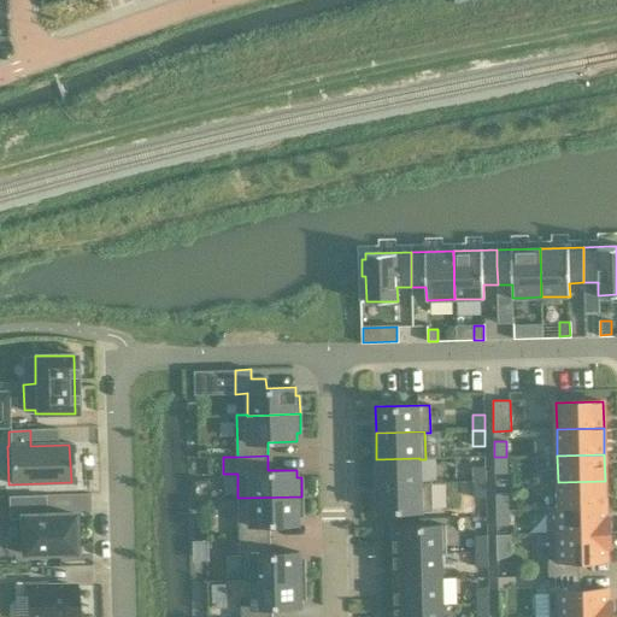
[(506,457),(494,457),(494,474),(507,472),(506,457)]
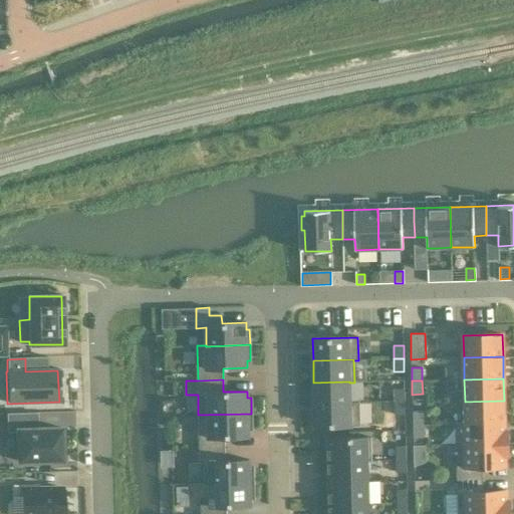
[(313,382),(314,404),(349,403),(349,402),(349,382),(349,381),(313,382)]
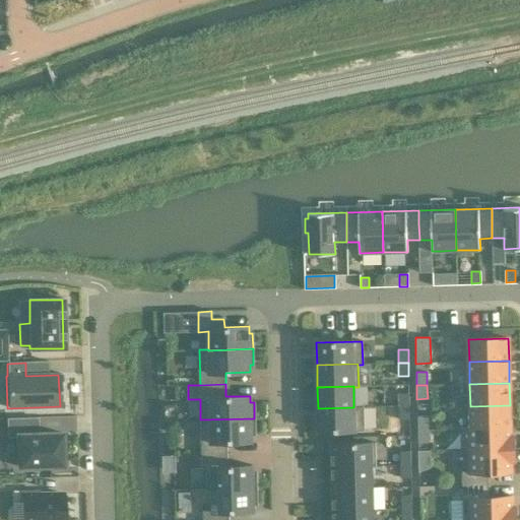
[(399,406),(409,406),(409,393),(399,393),(399,399),(399,406)]
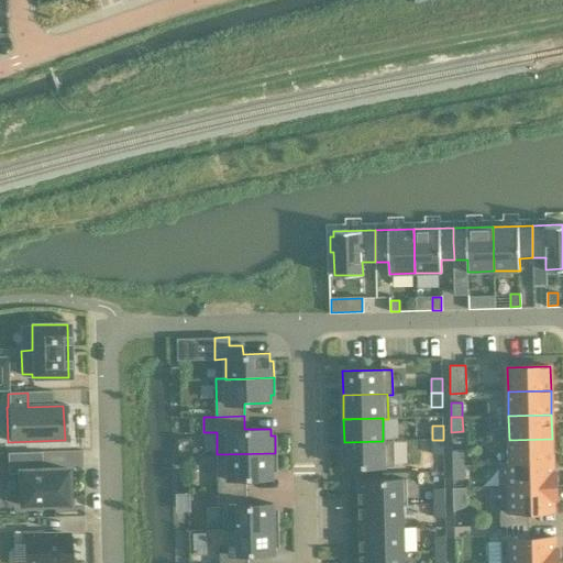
[(552,439),(509,440),(509,462),(509,463),(552,462),(552,439)]
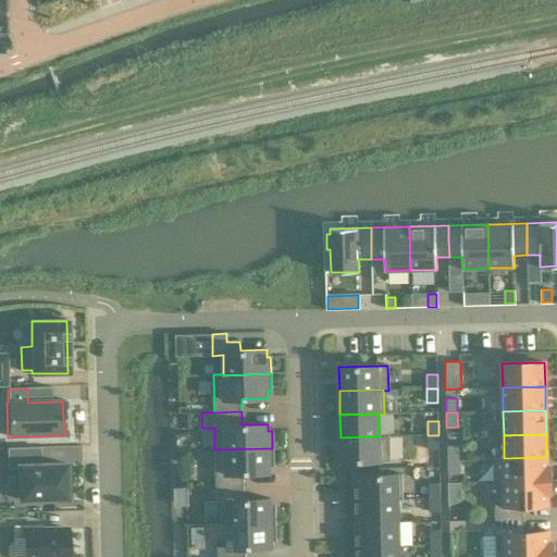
[(379,436),(341,437),(341,462),(391,461),(390,435),(379,435),(379,436)]
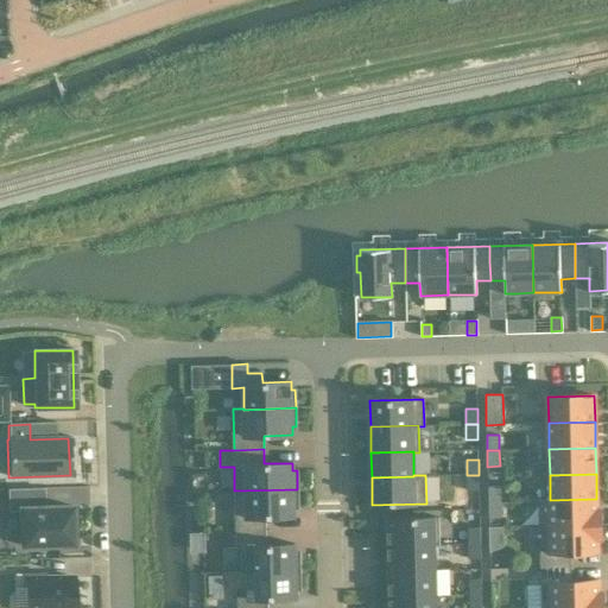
[(479,491),(479,475),(467,475),(467,491),(479,491)]
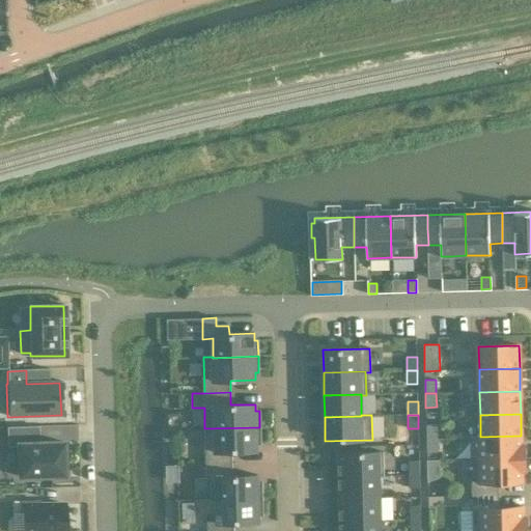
[(426,425),(426,439),(438,438),(437,424),(426,425)]
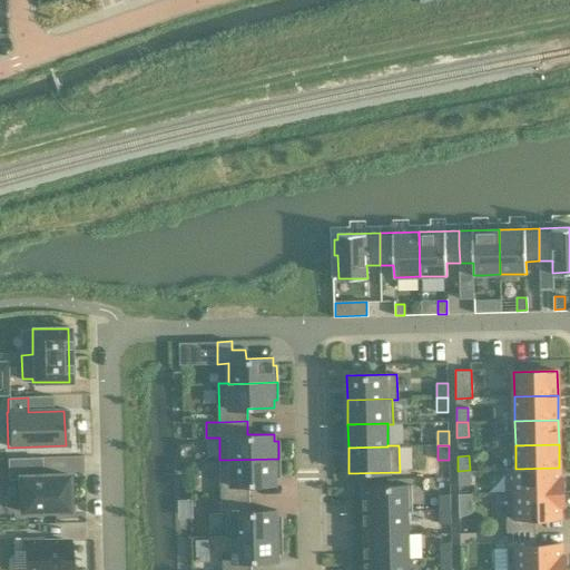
[(39,458),(8,459),(9,477),(18,475),(19,511),(68,510),(67,474),(40,475),(39,458)]
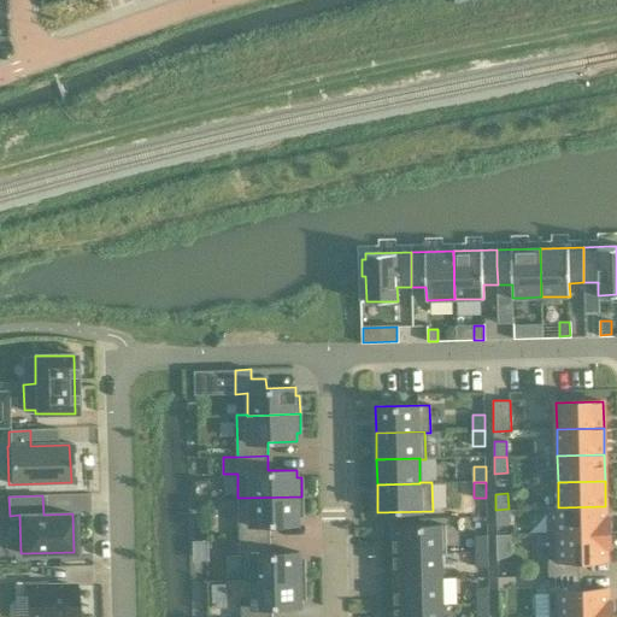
[(301,497),(238,498),(239,540),(270,539),(269,524),(298,524),(298,516),(303,516),(301,497)]
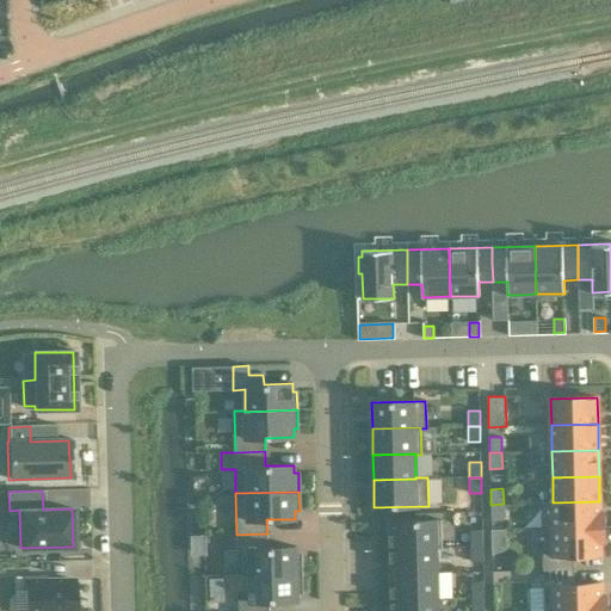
[(548,529),(604,528),(604,513),(600,513),(599,501),(553,503),(553,501),(541,503),(542,530),(548,530),(548,529)]
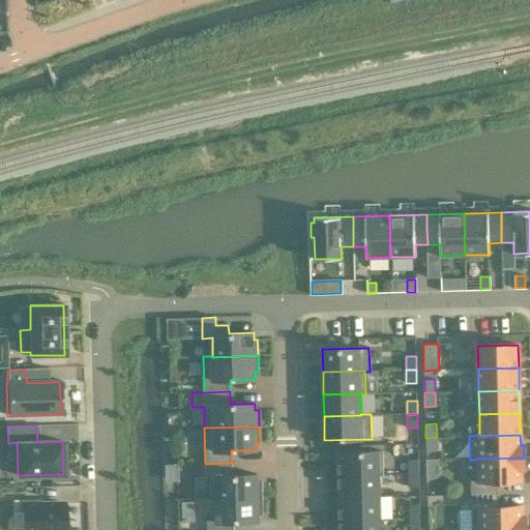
[(437,437),(425,438),(425,451),(437,451),(437,437)]
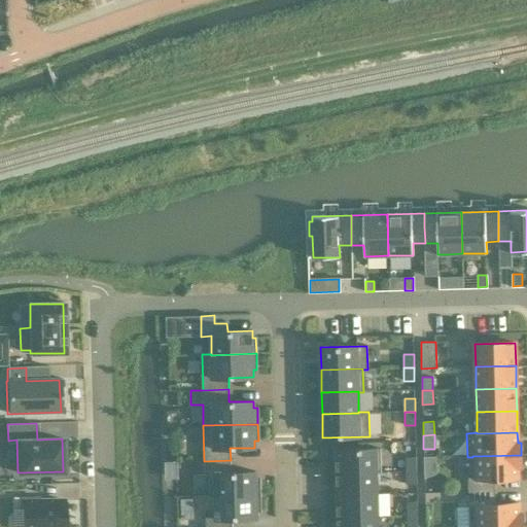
[(337,462),(337,472),(376,471),(376,472),(381,472),(381,462),(381,449),(337,450),(337,462)]
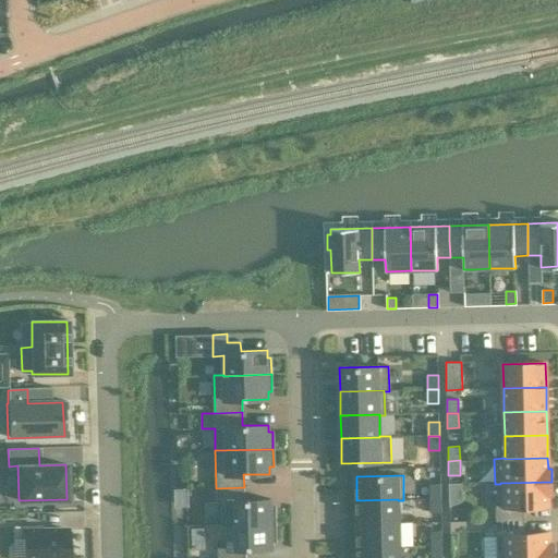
[(496,506),(496,521),(524,520),(523,507),(549,506),(548,495),(552,495),(552,489),(552,482),(500,483),(500,484),(500,489),(500,506),(496,506)]
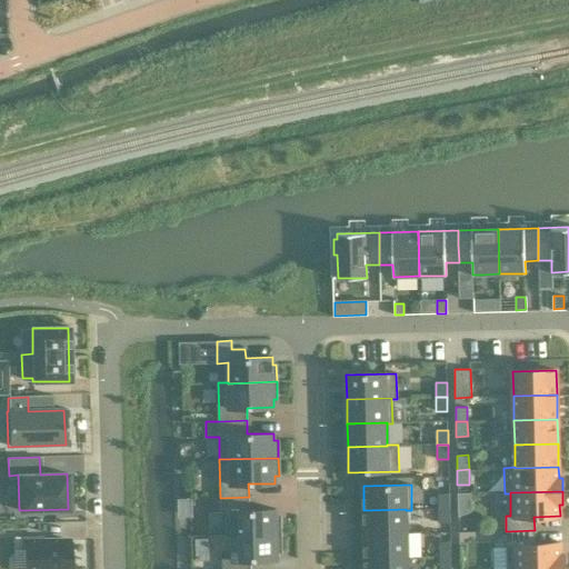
[(439,508),(450,508),(449,499),(449,493),(438,493),(438,499),(439,508)]
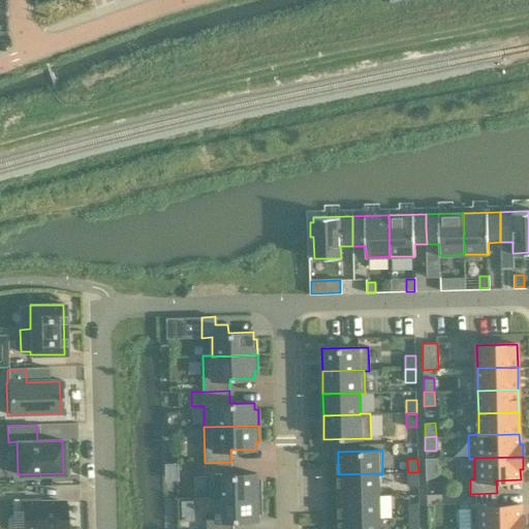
[(438,459),(426,459),(426,480),(438,475),(438,459)]
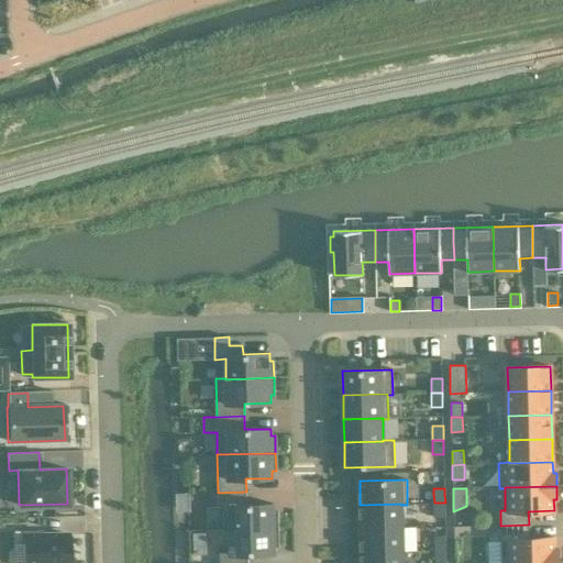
[(246,492),(218,493),(218,494),(219,507),(229,507),(230,530),(277,528),(277,511),(273,511),(273,504),(246,505),(246,494),(246,492)]
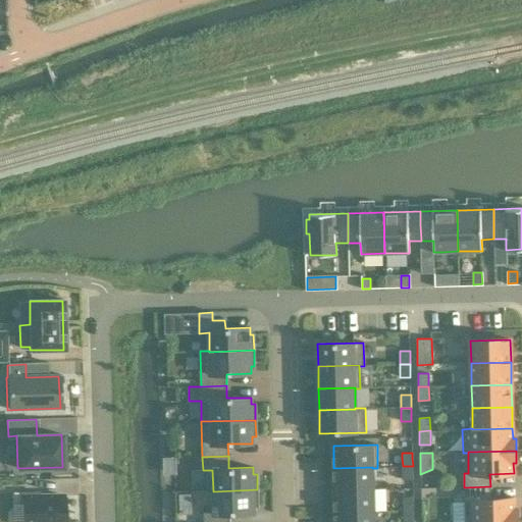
[(413,479),(413,466),(403,466),(403,479),(413,479)]
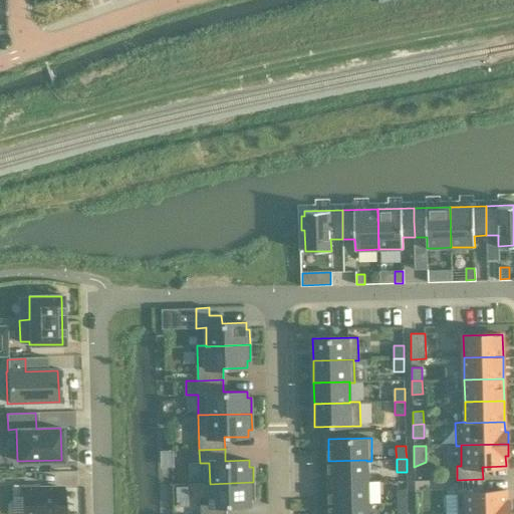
[(366,460),(328,461),(329,483),(367,482),(366,461),(366,460)]
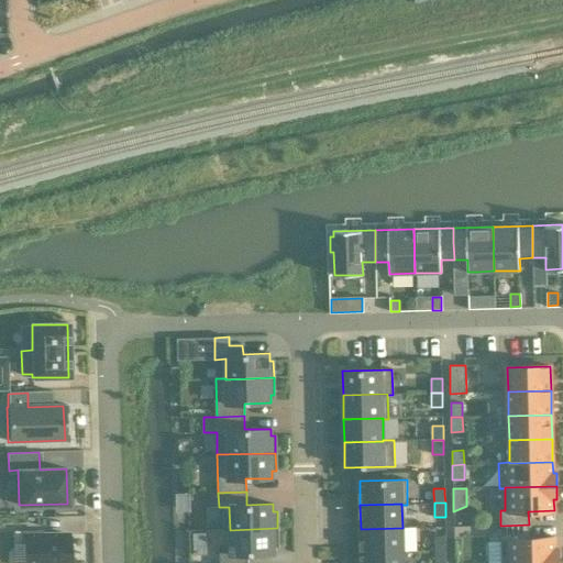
[(529,525),(500,526),(500,562),(532,562),(559,562),(558,550),(554,550),(554,538),(529,539),(529,525)]
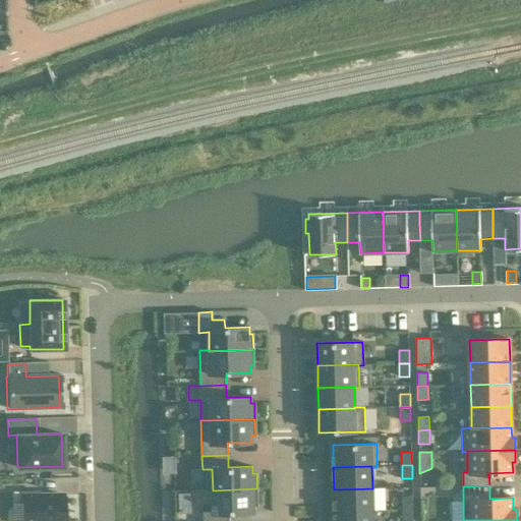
[(213,512),(204,512),(204,520),(229,520),(229,513),(253,512),(253,506),(257,505),(256,488),(213,490),(213,512)]
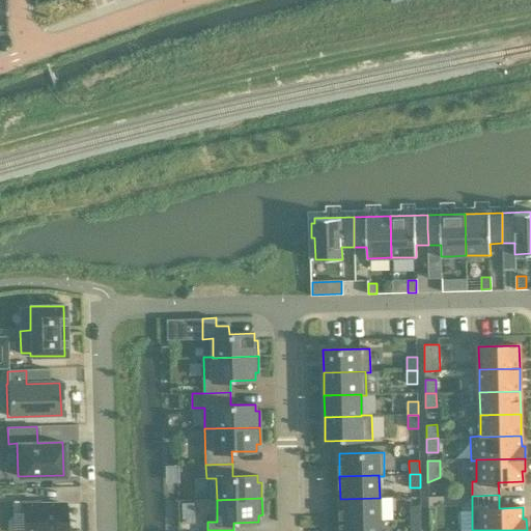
[(340,521),(380,520),(380,498),(340,499),(340,521)]
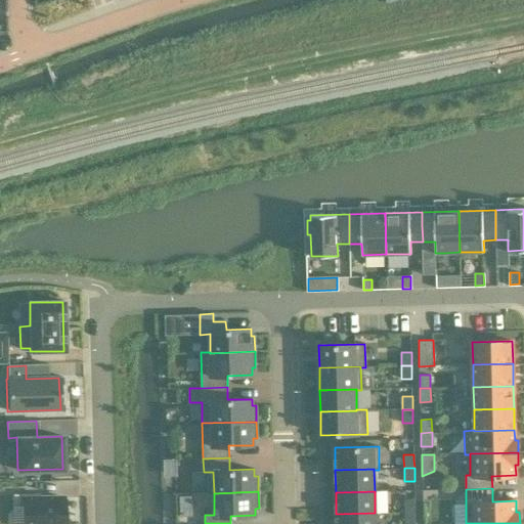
[(37,497),(20,498),(22,523),(63,523),(62,499),(37,500),(37,497)]
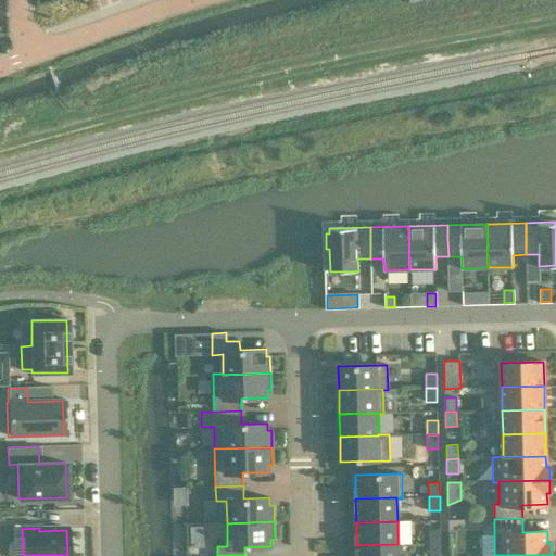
[(430,544),(441,543),(441,529),(429,530),(430,544)]
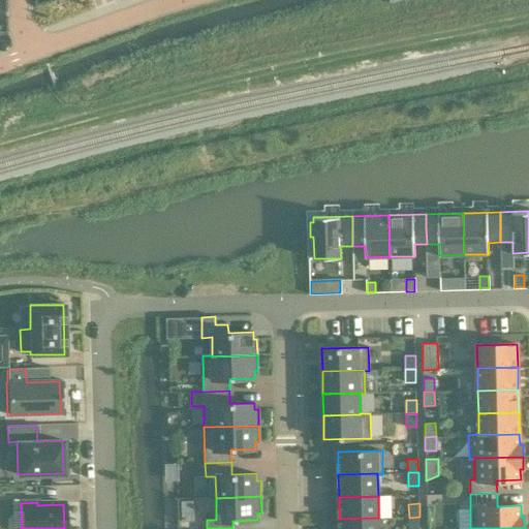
[(419,528),(419,517),(409,518),(409,528),(419,528)]
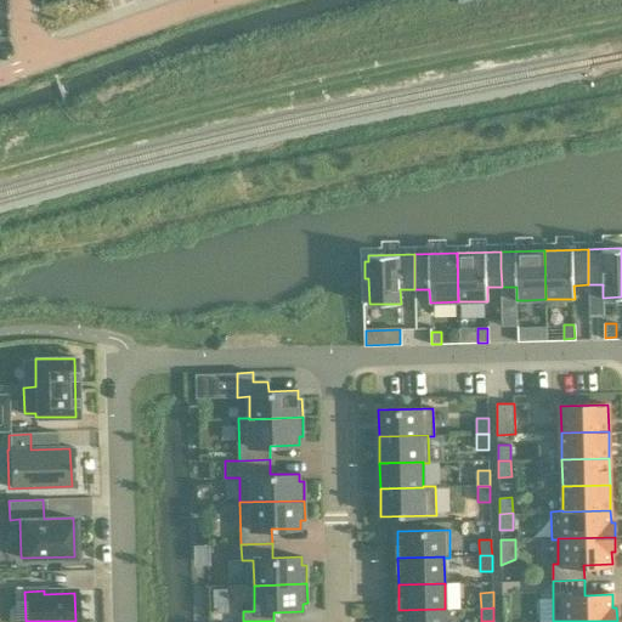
[(399,610),(399,621),(445,621),(445,609),(399,610)]
